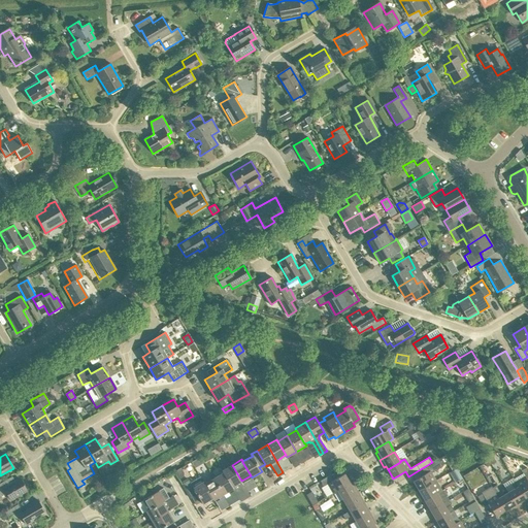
[(413,482),(419,491),(431,484),(435,481),(431,473),(442,467),(442,464),(439,459),(433,463),(432,462),(422,468),(425,474),(413,482)]
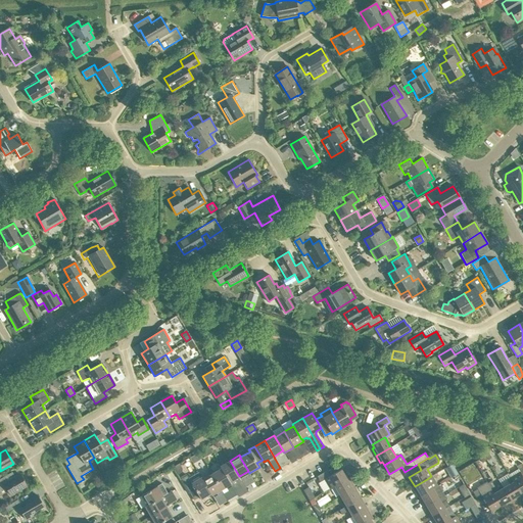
[(220,467),(221,469),(222,469),(229,482),(230,482),(239,476),(230,461),(220,467)]
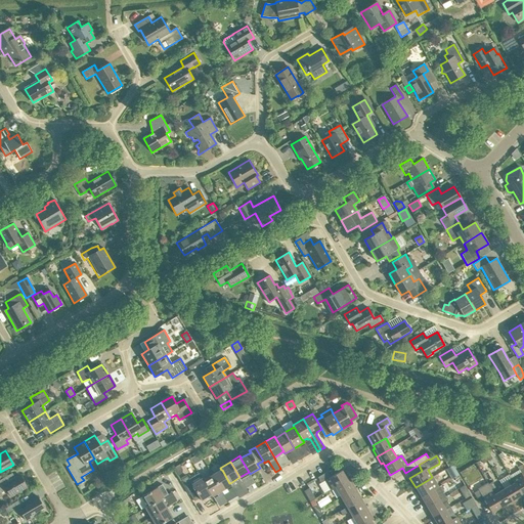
[(520,473),(511,478),(514,483),(521,495),(523,492),(523,478),(523,477),(523,467),(522,464),(517,467),(520,473)]
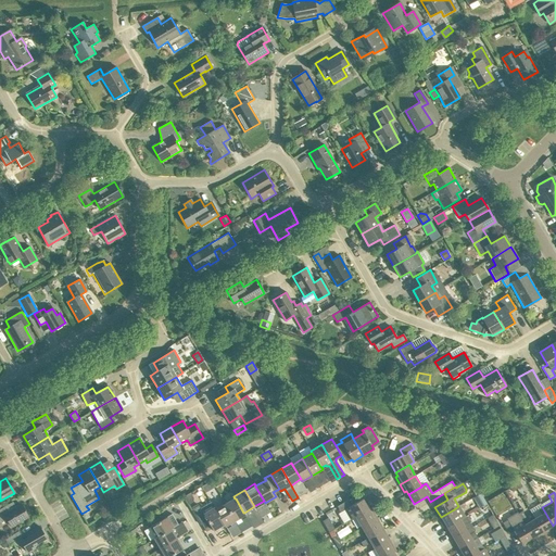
[(235,498),(225,504),(235,521),(245,515),(244,513),(243,513),(236,498),(235,498)]
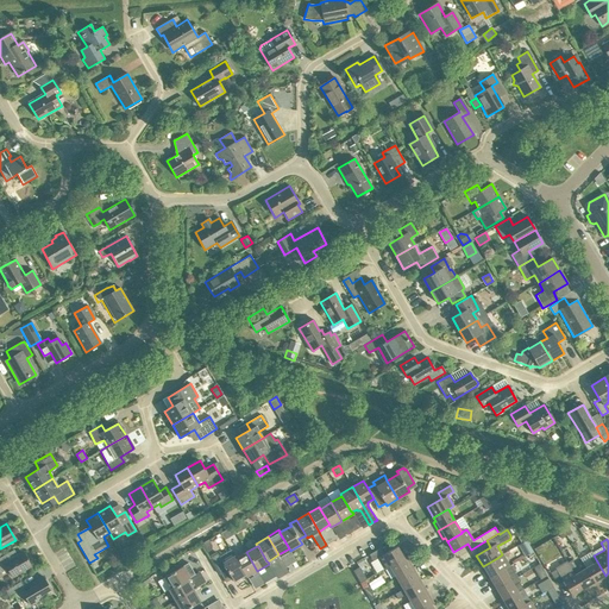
[(380,548),(369,554),(372,562),(377,558),(384,570),(389,566),(403,558),(397,547),(383,554),(380,548)]
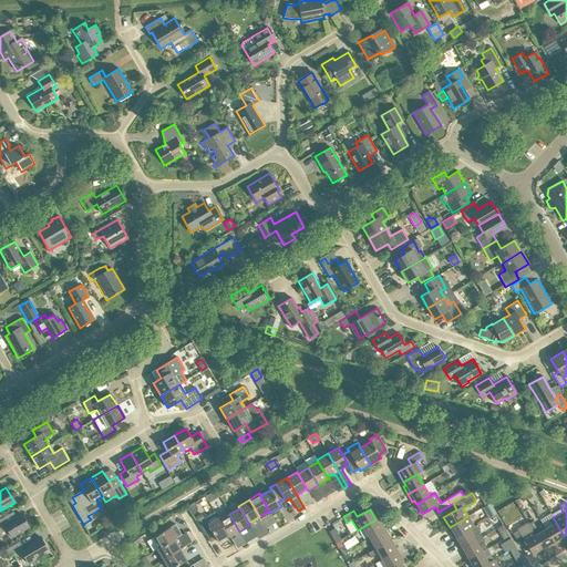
[(228,535),(219,521),(219,519),(215,512),(204,518),(203,515),(196,519),(210,543),(216,539),(217,542),(228,535)]
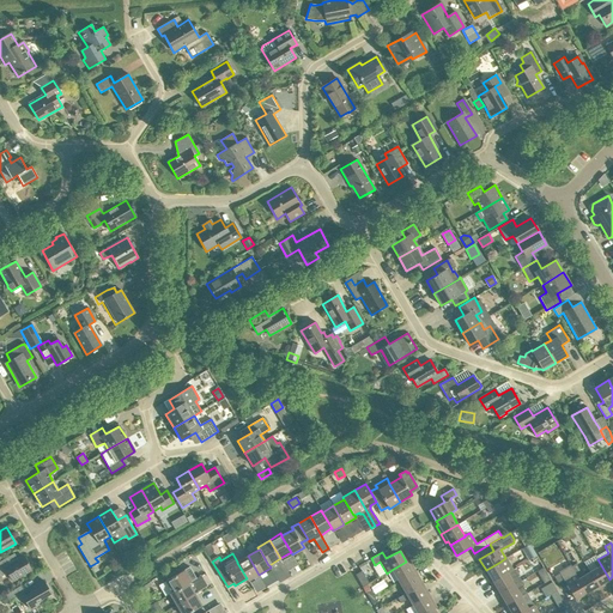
[(248,556),(237,562),(237,563),(247,578),(248,581),(259,575),(248,556)]
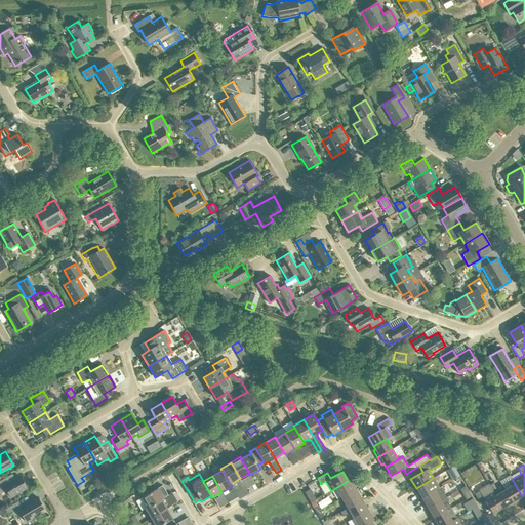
[(4,479),(0,481),(0,493),(6,490),(10,497),(27,488),(19,477),(7,484),(4,479)]
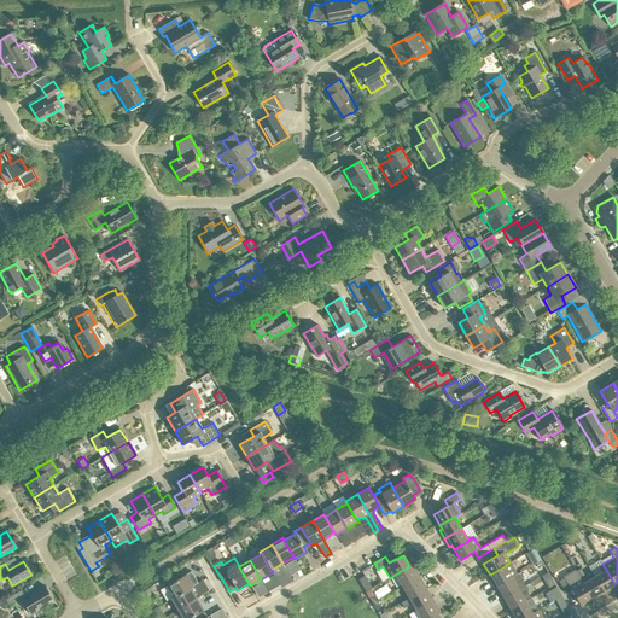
[(505,566),(490,575),(491,578),(489,579),(494,588),(517,575),(509,563),(505,566)]
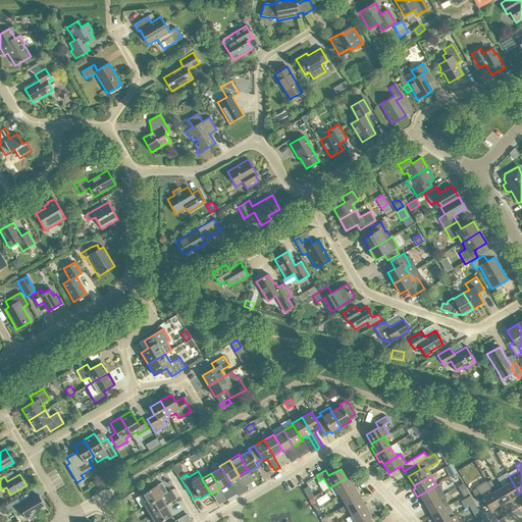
[(508,483),(502,487),(510,502),(517,498),(516,494),(519,493),(512,481),(509,476),(505,479),(508,483)]
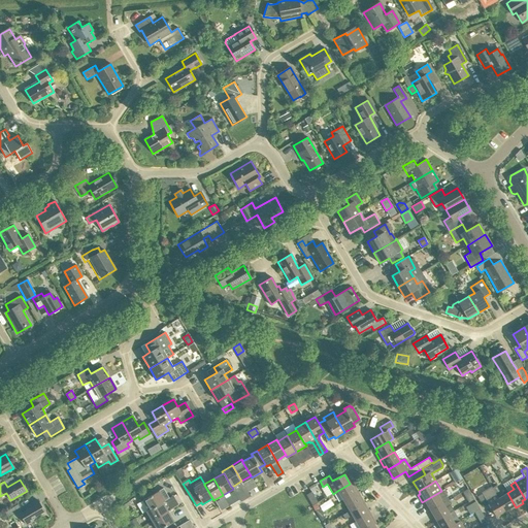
[(337,491),(343,500),(358,492),(354,486),(352,487),(350,484),(337,491)]
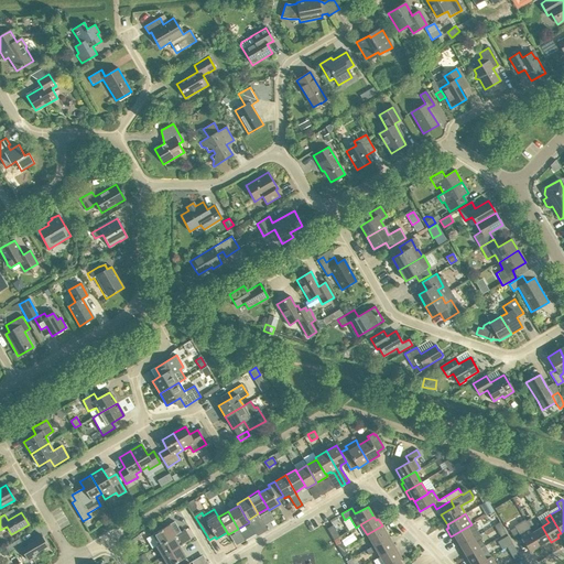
[(529,519),(524,521),(531,532),(539,545),(542,543),(544,546),(551,542),(542,527),(535,530),(529,519)]
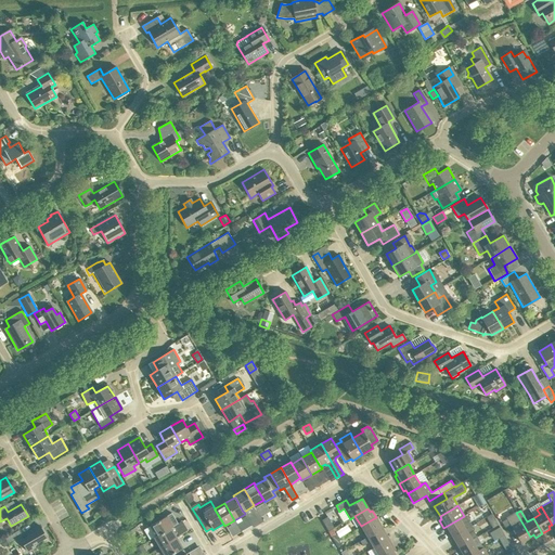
[(160,512),(144,521),(147,527),(150,526),(155,536),(156,537),(172,527),(178,524),(171,513),(167,516),(165,517),(160,512)]
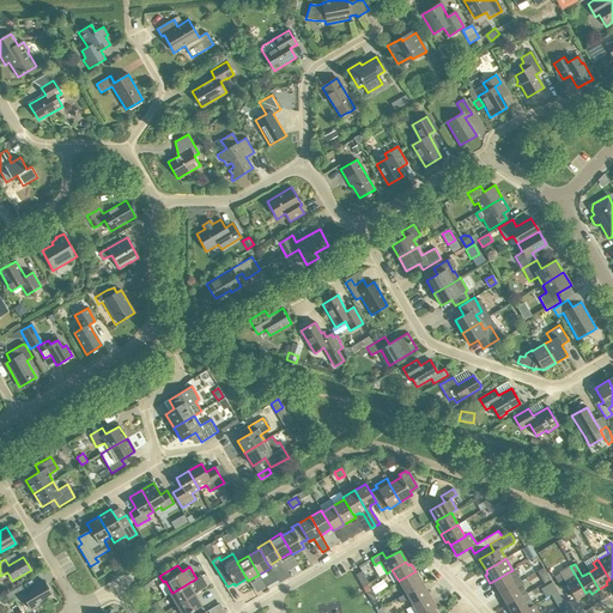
[(577,578),(570,566),(566,569),(570,576),(564,580),(559,574),(553,577),(560,589),(566,586),(575,600),(586,593),(577,578)]
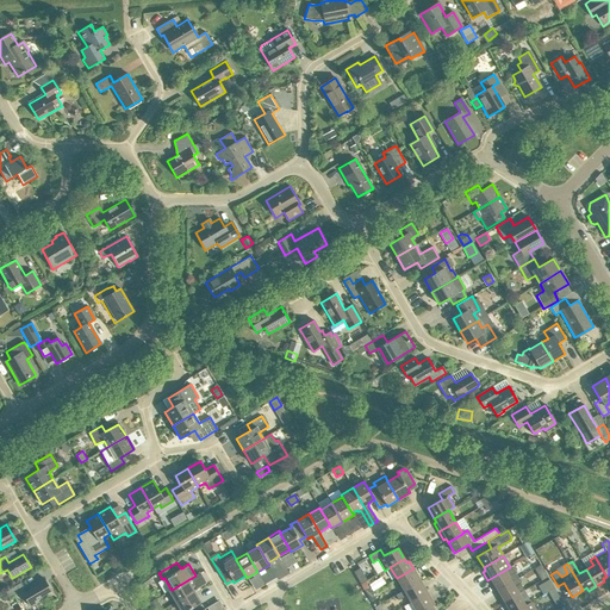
[(510,567),(487,580),(492,589),(495,586),(497,590),(518,578),(511,566),(510,567)]
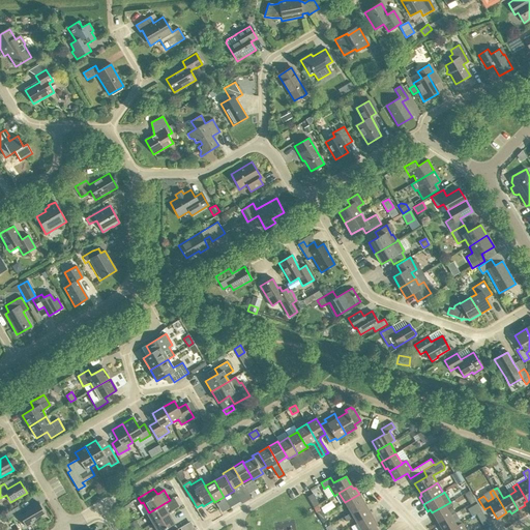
[(313,494),(307,497),(314,507),(319,504),(313,494)]
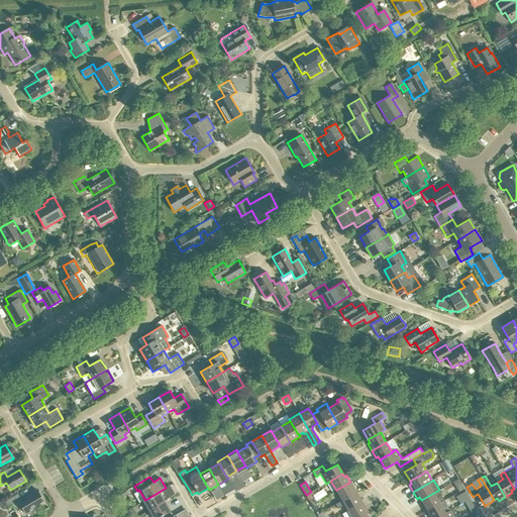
[(336,490),(342,500),(354,493),(352,490),(354,489),(350,482),(336,490)]
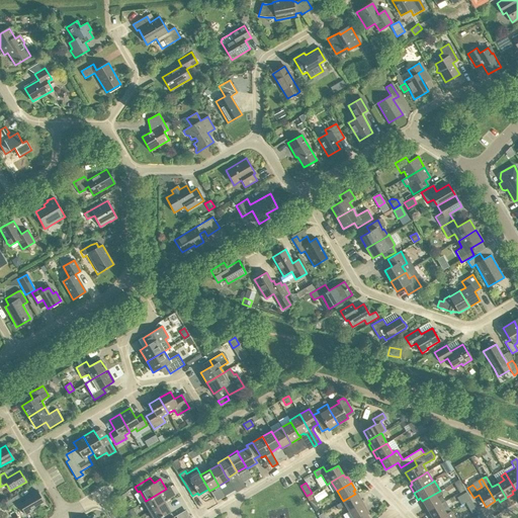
[(145,500),(143,502),(149,511),(165,502),(162,498),(163,497),(164,495),(171,491),(169,487),(166,489),(161,492),(146,501),(145,500)]
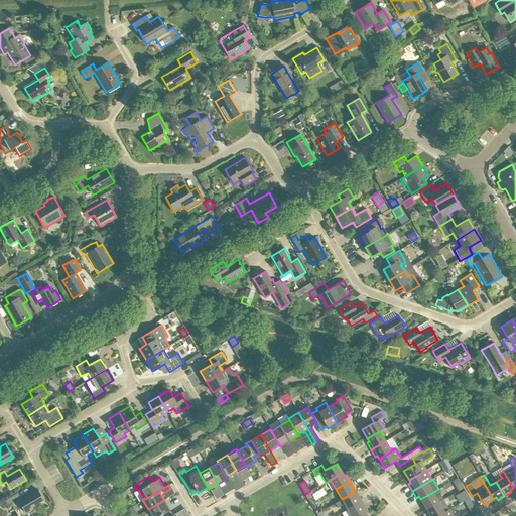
[(29,497),(19,502),(26,513),(36,507),(34,504),(43,500),(36,489),(27,494),(29,497)]
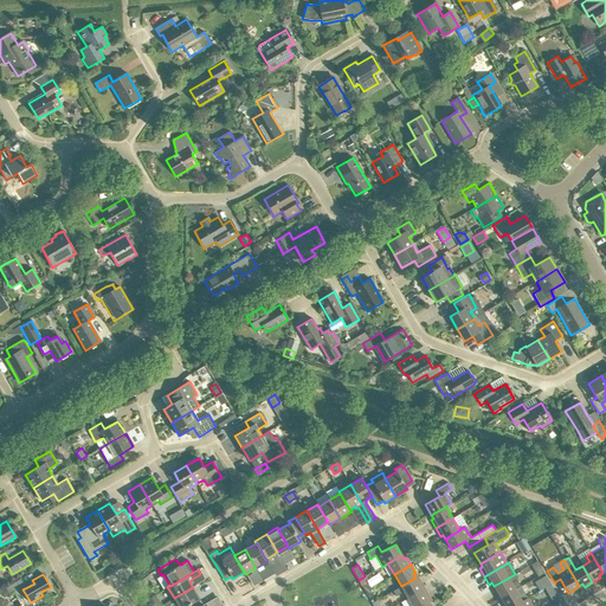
[(494,592),(498,599),(521,586),(516,580),(517,579),(515,574),(494,586),(496,590),(494,592)]
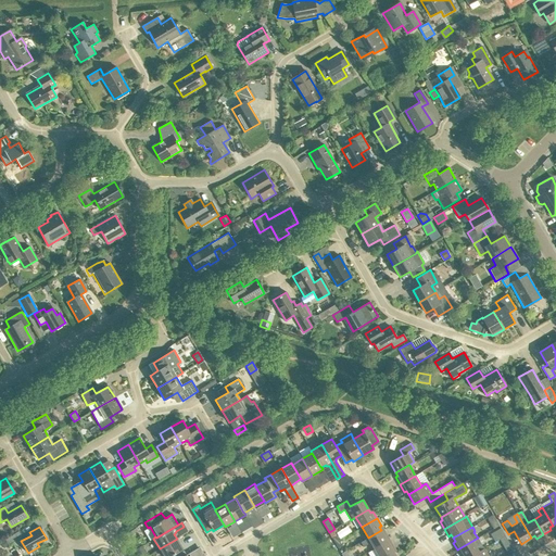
[(501,528),(494,531),(498,540),(505,536),(501,528)]
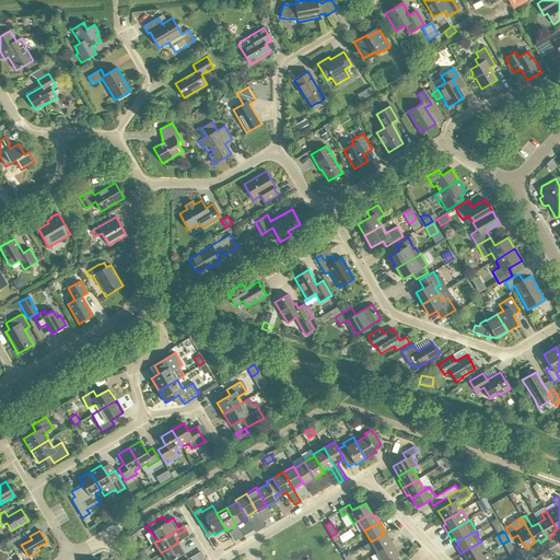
[(373,547),(376,552),(392,544),(387,536),(385,537),(384,534),(371,541),(363,546),(365,551),(373,547)]
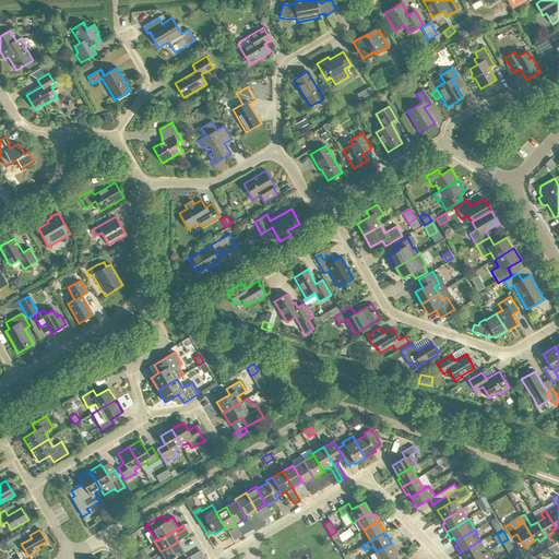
[(0,545),(3,551),(22,539),(19,534),(0,545)]
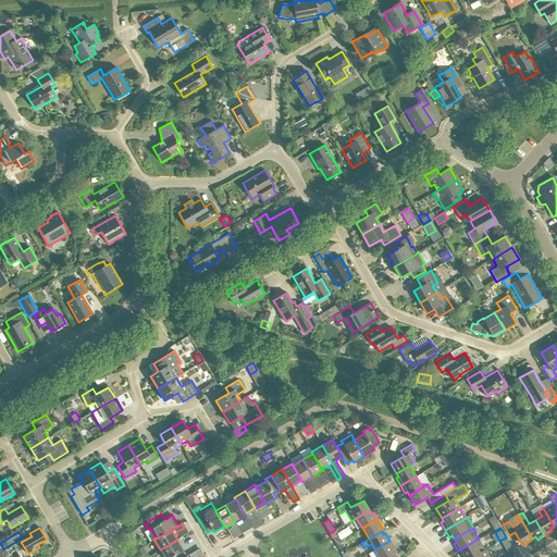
[(499,541),(507,552),(512,548),(506,537),(499,541)]
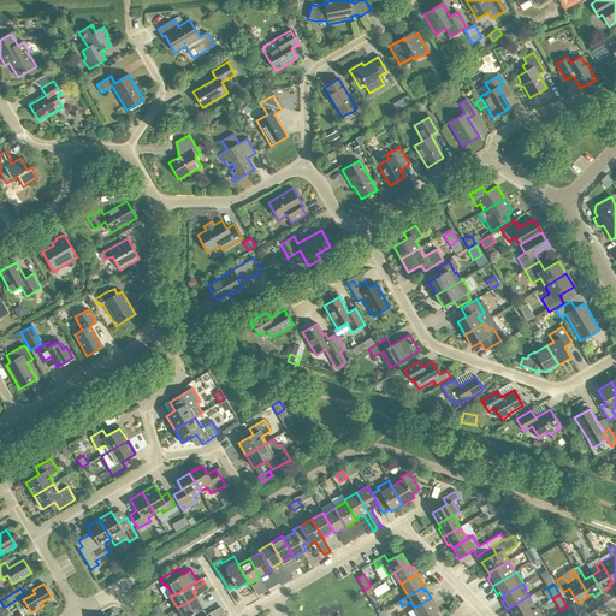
[(513,615),(514,615),(522,615),(531,611),(535,608),(529,596),(507,609),(510,615),(513,615)]
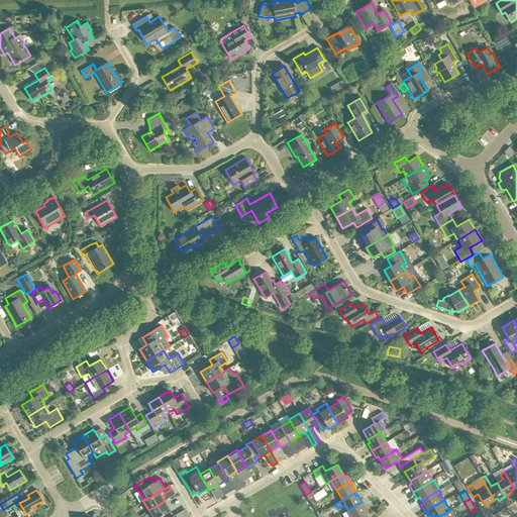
[(168,516),(166,513),(170,511),(165,501),(148,510),(152,516),(168,516)]
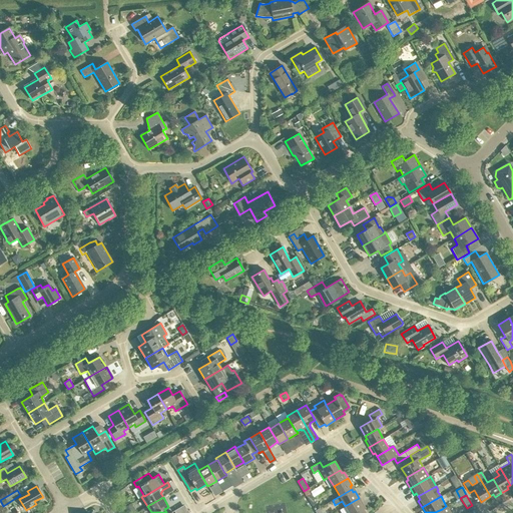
[(345,506),(341,509),(342,512),(356,512),(363,509),(361,506),(363,505),(359,498),(345,506)]
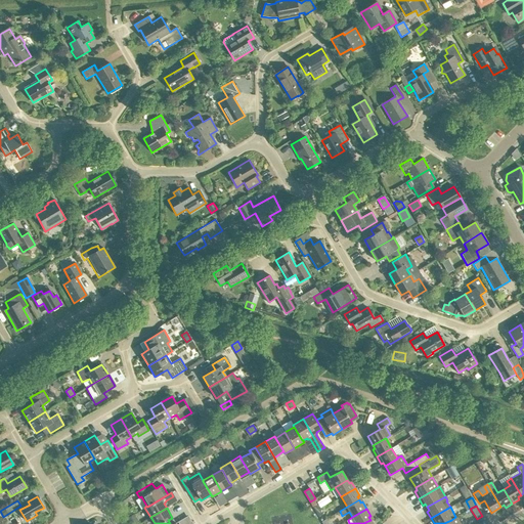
[(133,514),(127,518),(129,523),(138,523),(139,523),(133,514)]
